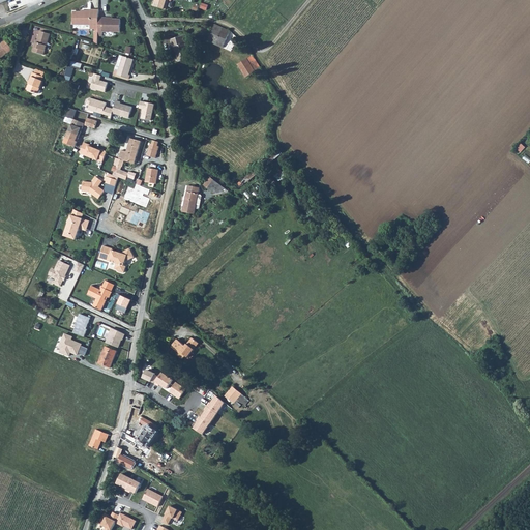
[(154,0),(153,6),(163,8),(165,0),(154,0)]
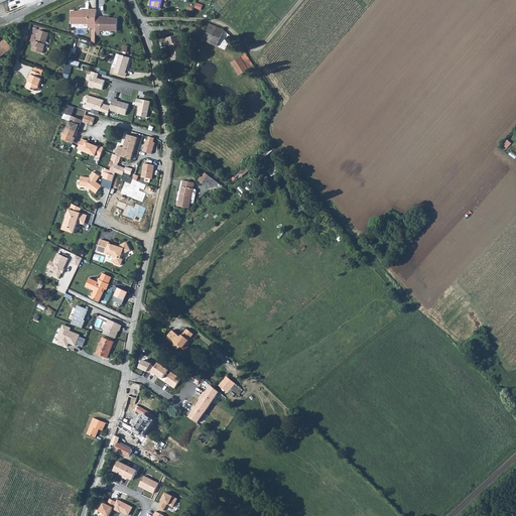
[(79,11),(72,11),(71,24),(88,24),(88,25),(96,25),(96,17),(96,9),(89,9),(89,10),(85,10),(85,12),(79,11)]
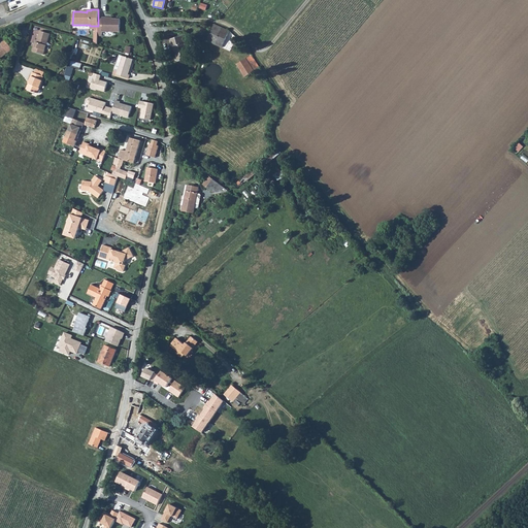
[(98,36),(102,36),(102,32),(120,32),(120,19),(112,19),(106,19),(106,18),(98,18),(98,26),(98,29),(98,31),(98,36)]
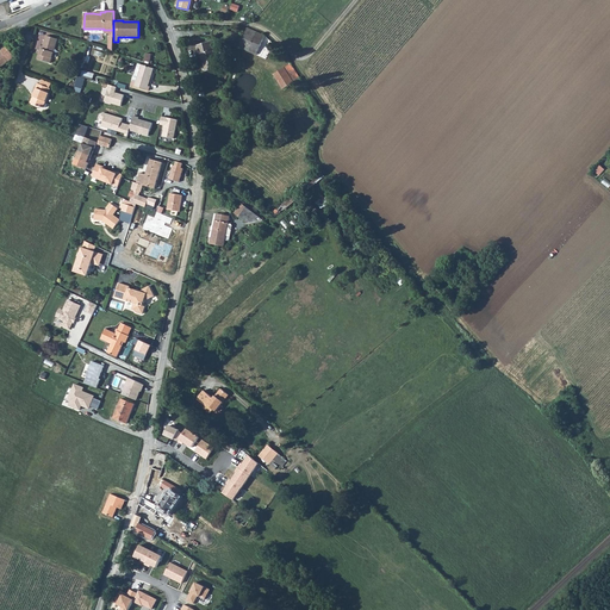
[(248,27),(238,47),(254,55),(265,35),(248,27)]
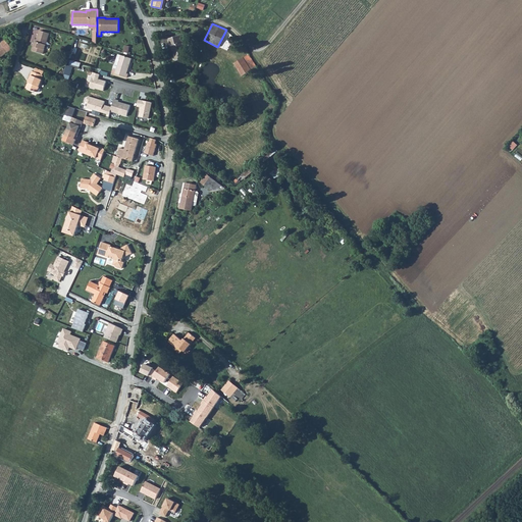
[(34,46),(33,51),(43,54),(49,34),(40,31),(37,40),(35,47),(34,46)]
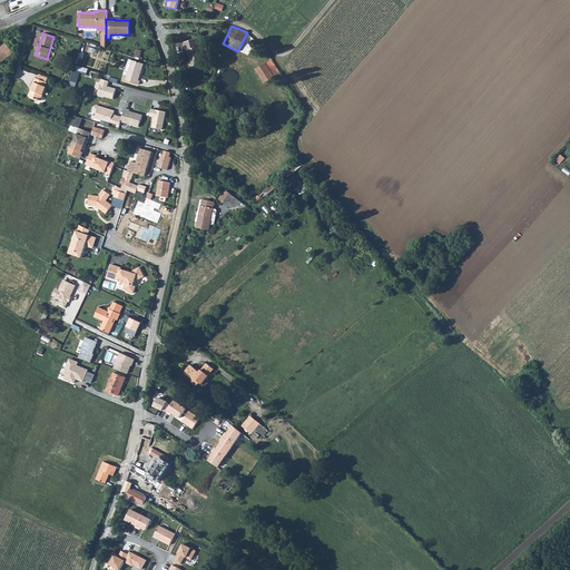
[(184,42),(186,50),(188,50),(193,67),(204,64),(197,39),(184,42)]
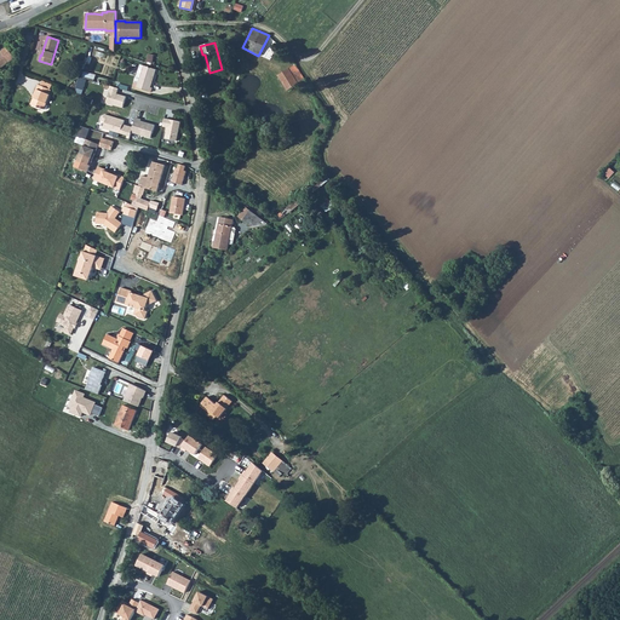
[(0,68),(9,62),(10,62),(15,57),(6,47),(0,51),(1,52),(0,53),(0,68)]
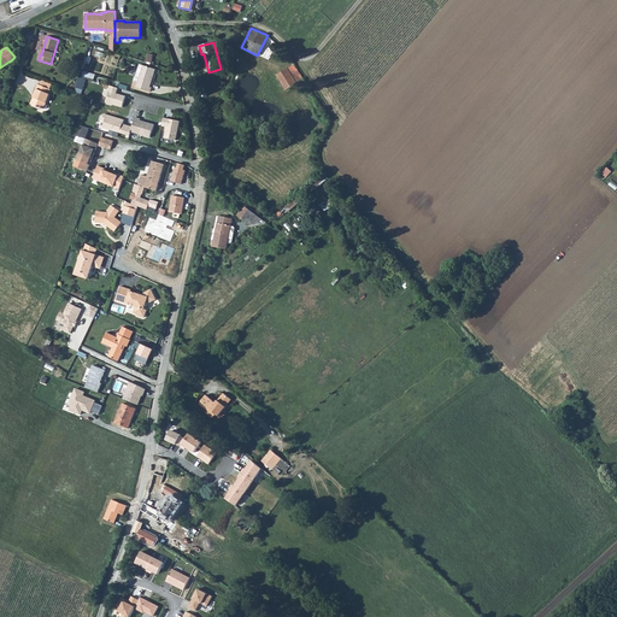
[(133,87),(150,92),(151,88),(150,87),(154,69),(140,64),(136,76),(140,77),(137,83),(134,82),(133,87)]
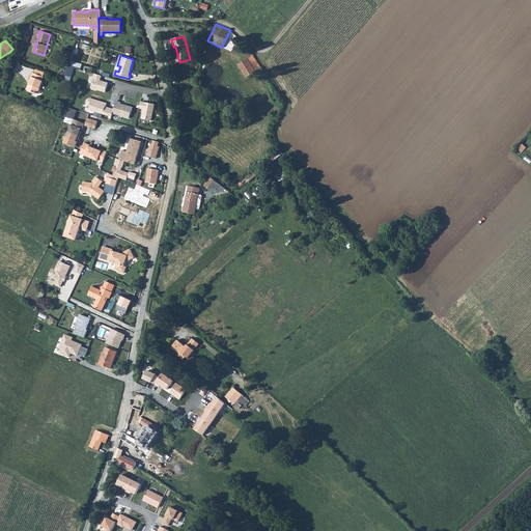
[(248,59),(239,64),(251,85),(260,79),(248,59)]
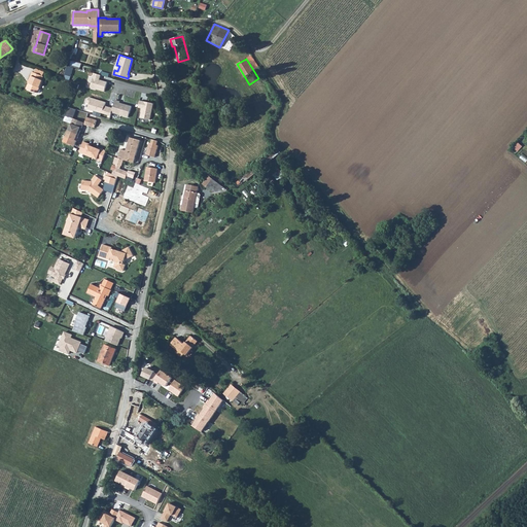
[(26,89),(32,92),(33,92),(37,93),(42,80),(41,80),(44,72),(36,69),(35,73),(32,72),(29,80),(30,80),(26,89)]
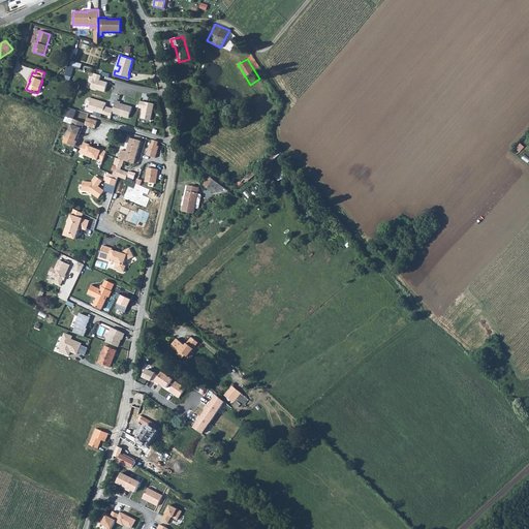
[(102,75),(96,74),(91,88),(105,92),(109,83),(101,81),(102,75)]
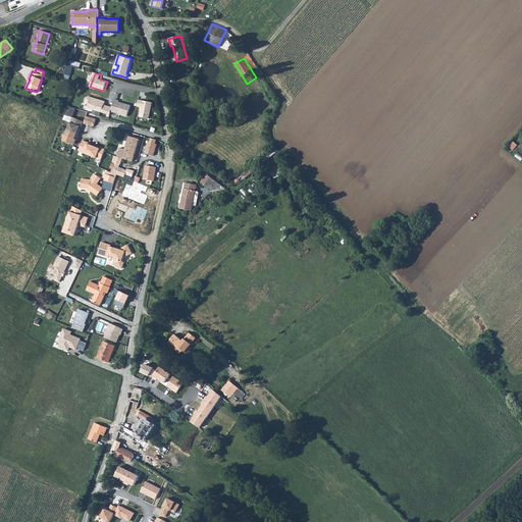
[(111,112),(112,107),(104,105),(106,101),(89,96),(87,103),(89,103),(88,108),(110,115),(111,112)]
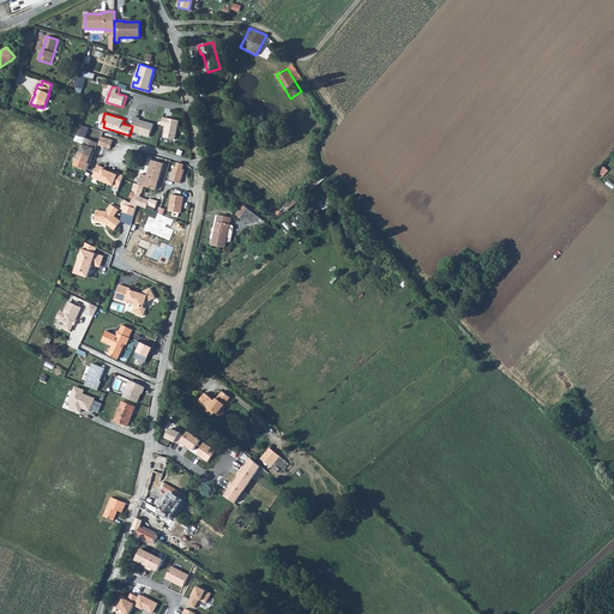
[(132,126),(131,132),(150,138),(154,124),(140,120),(142,119),(136,116),(132,126)]
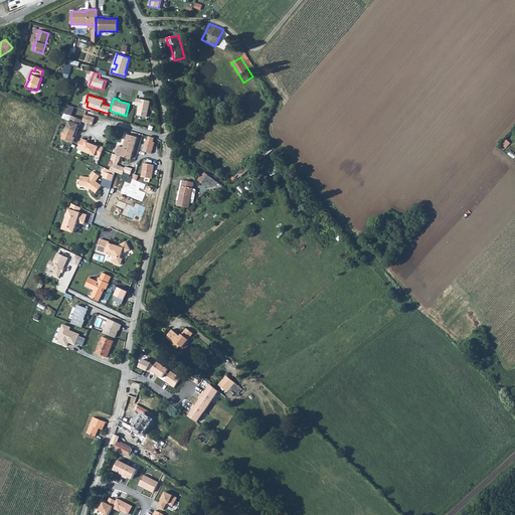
[(138,99),(136,106),(140,107),(137,115),(147,118),(151,103),(138,99)]
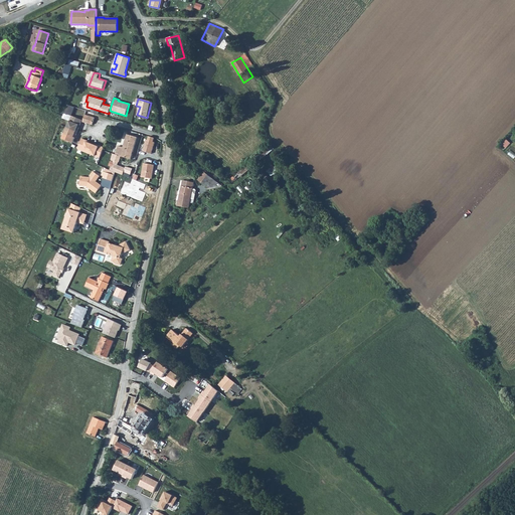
[(79,124),(82,119),(71,115),(62,138),(72,142),(75,137),(73,136),(74,134),(75,134),(79,127),(77,126),(78,124),(79,124)]
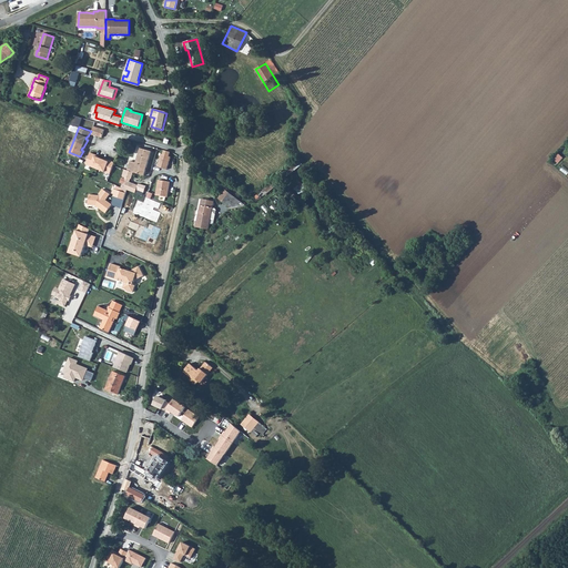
[(91,134),(101,138),(104,130),(93,127),(91,134)]
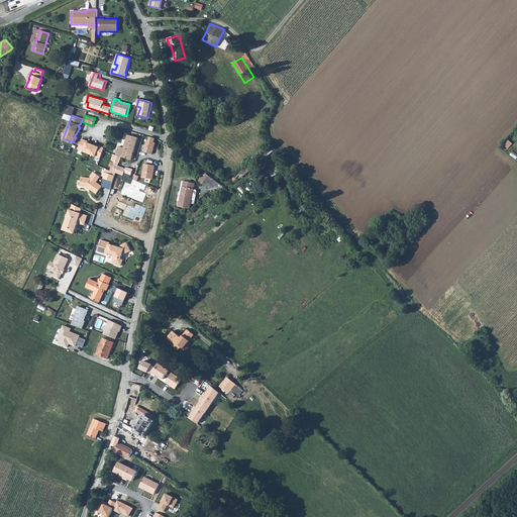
[(135,137),(125,134),(121,147),(116,145),(114,153),(111,153),(110,160),(118,162),(120,157),(129,159),(133,143),(135,137)]
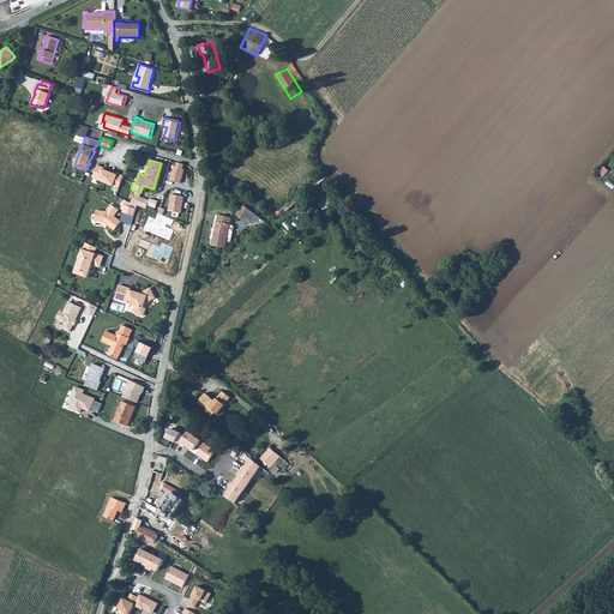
[(103,167),(98,164),(92,176),(119,187),(124,175),(119,173),(118,174),(115,173),(106,169),(103,168),(103,167)]
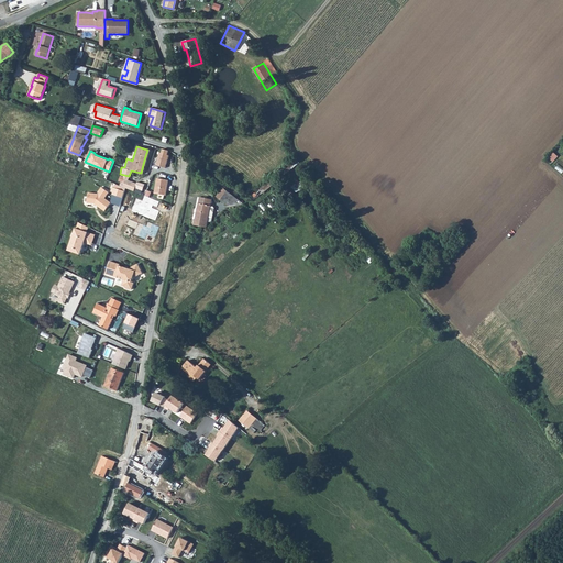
[(548,157),(553,163),(558,157),(552,153),(548,157)]
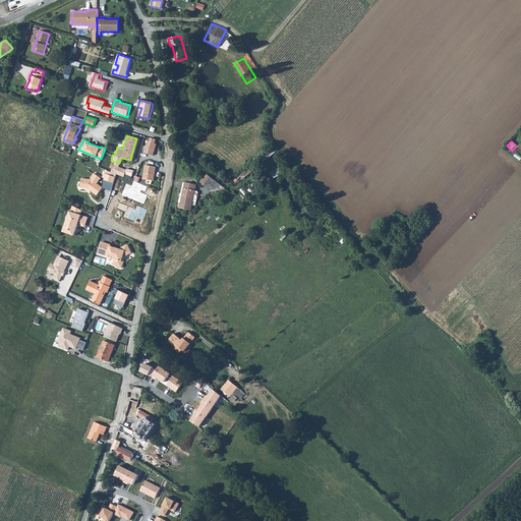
[(125,169),(112,164),(110,171),(117,174),(122,176),(125,169)]
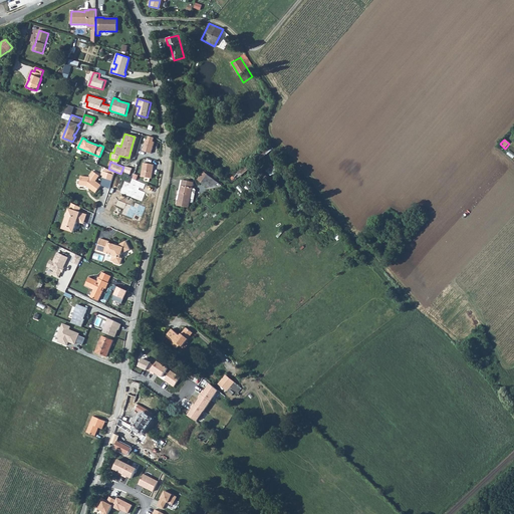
[(155,165),(145,163),(142,177),(153,179),(155,165)]
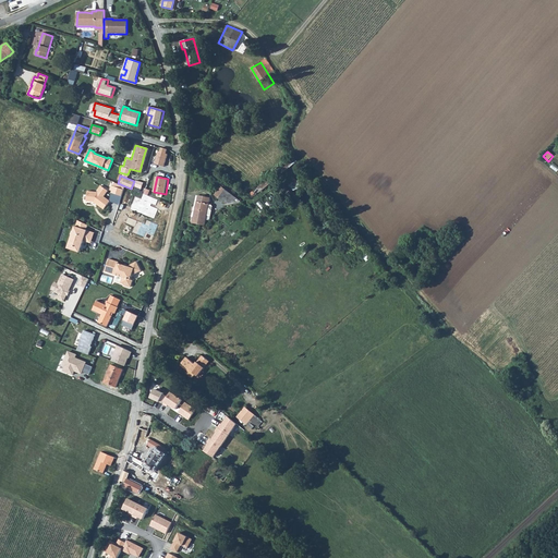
[(270,178),(258,189),(261,192),(274,181),(270,178)]
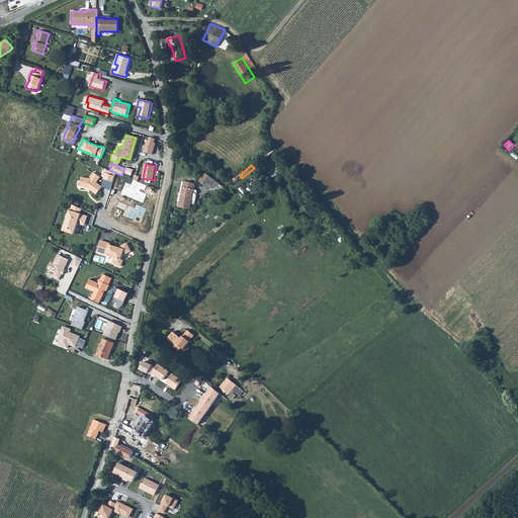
[(113,181),(116,173),(109,170),(107,169),(106,172),(104,172),(102,176),(104,176),(104,178),(113,181)]
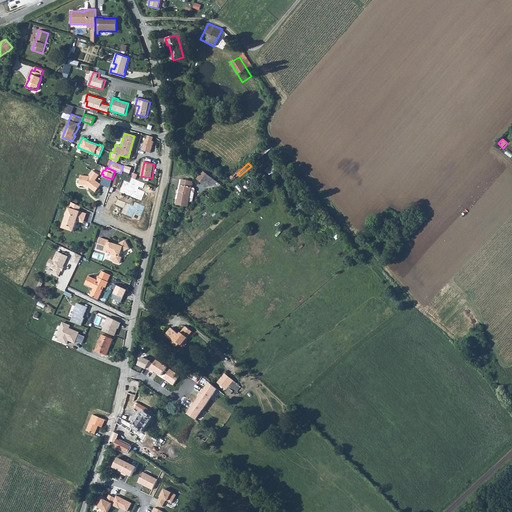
[(80,184),(87,185),(96,192),(101,184),(95,180),(99,174),(93,170),(90,174),(91,175),(90,176),(81,175),(80,184)]
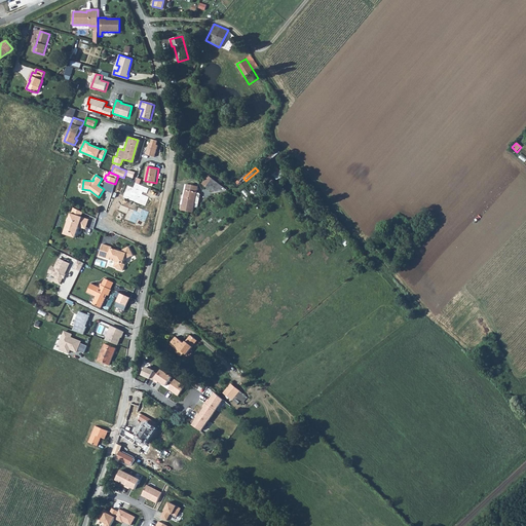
[(202,184),(213,192),(220,184),(209,176),(202,184)]
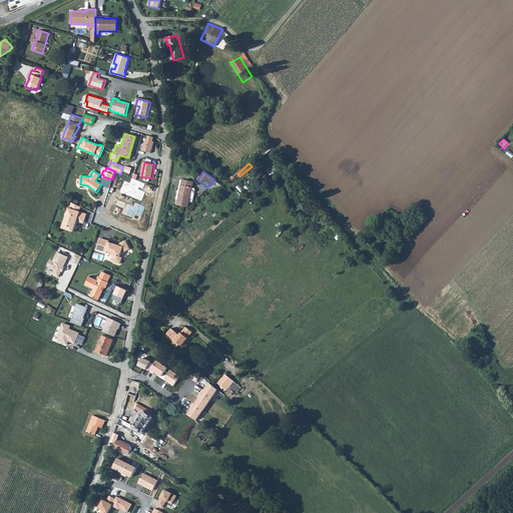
[(176,204),(188,207),(190,198),(193,199),(195,190),(194,188),(192,188),(193,182),(182,180),(178,199),(177,199),(176,204)]
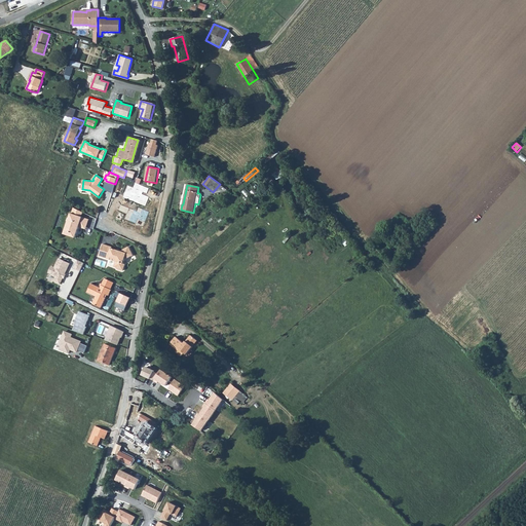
[(79,227),(82,217),(84,213),(74,208),(72,214),(71,213),(64,234),(75,237),(79,227)]
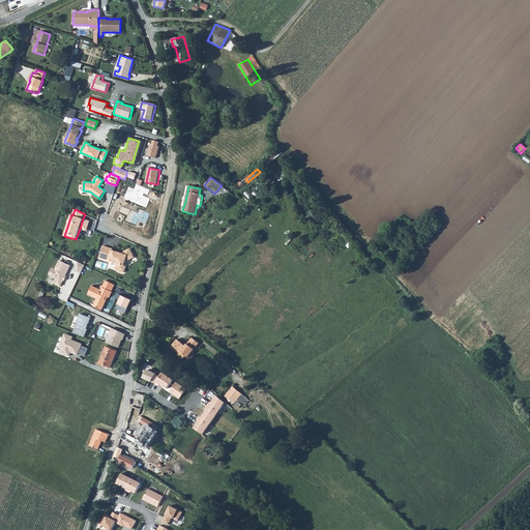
[(80,229),(86,231),(90,221),(83,218),(80,229)]
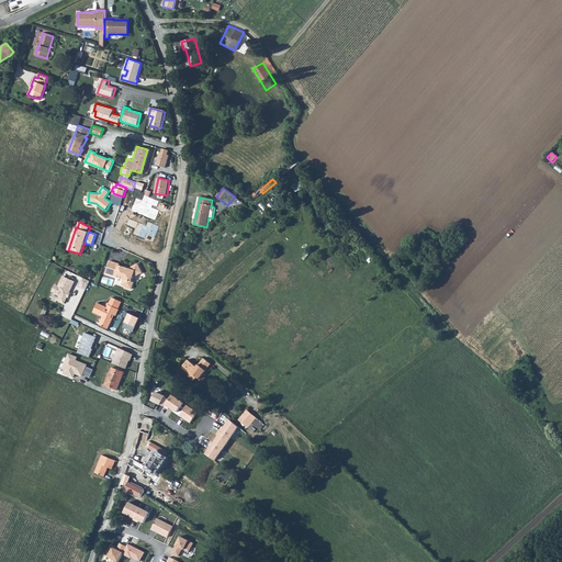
[(125,267),(120,266),(120,263),(111,260),(107,273),(122,278),(123,282),(123,285),(126,287),(127,288),(132,290),(134,289),(135,282),(133,282),(135,278),(144,272),(138,263),(126,270),(125,267)]
